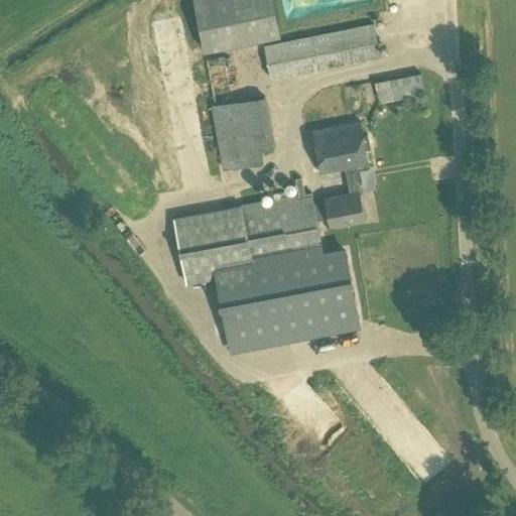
[(270,0),(194,0),(204,49),(277,35),(270,0)]
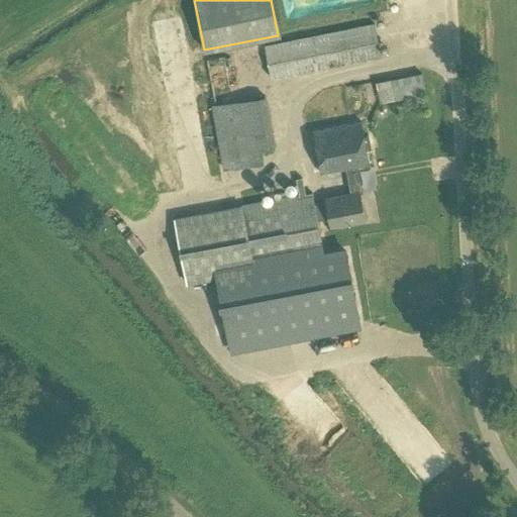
[(287,0),(289,13),(335,6),(335,2),(349,0),(287,0)]
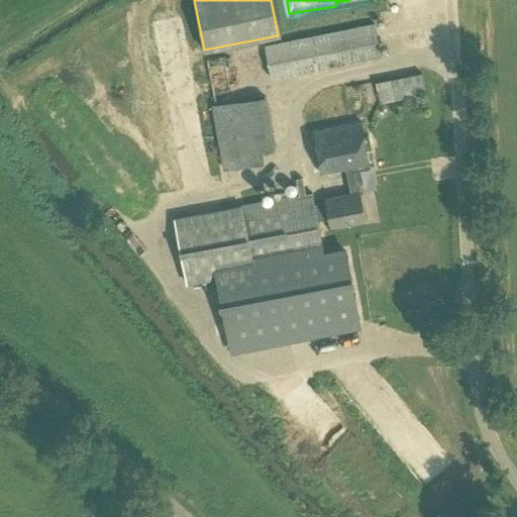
[(270,79),(381,56),(375,24),(263,46),(270,79)]
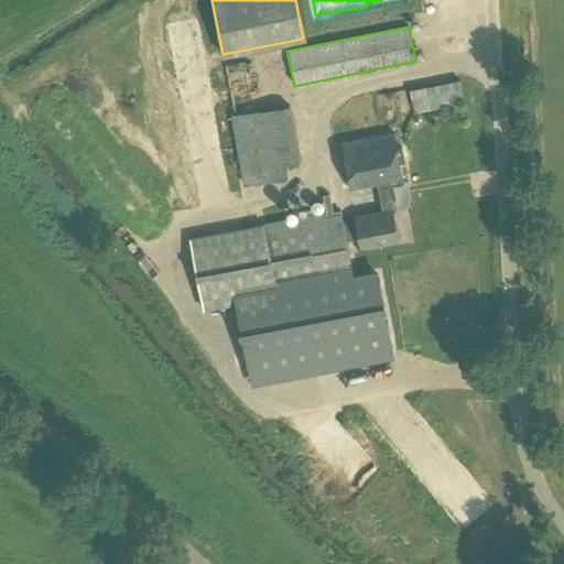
[(414,87),(421,112),(469,98),(463,74),(414,87)]
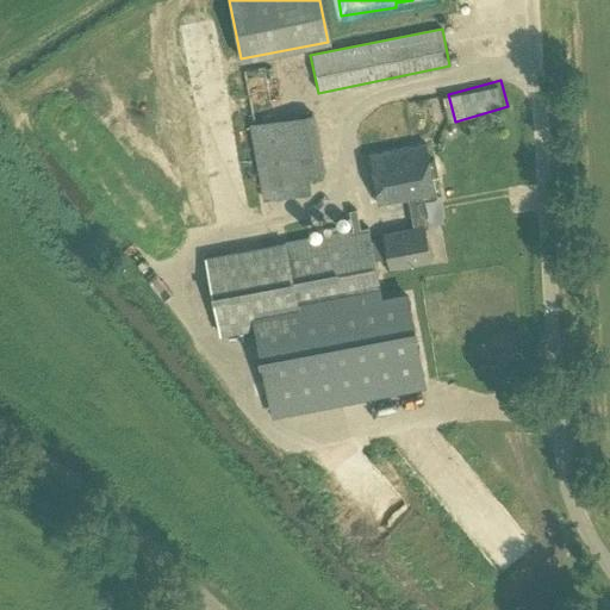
[(225,92),(200,94),(203,110),(226,107),(225,92)]
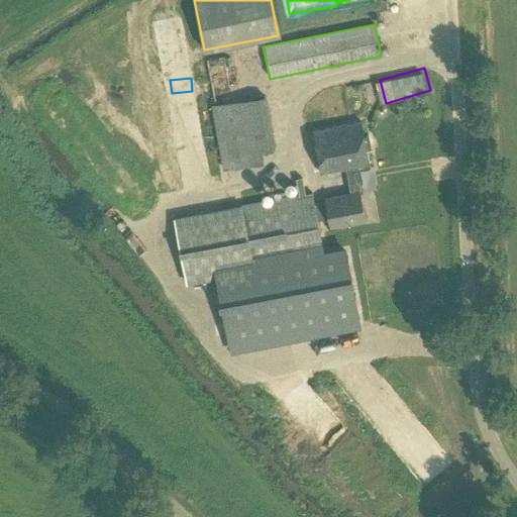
[(222,171),(264,163),(261,147),(275,144),(267,95),(211,105),(222,171)]
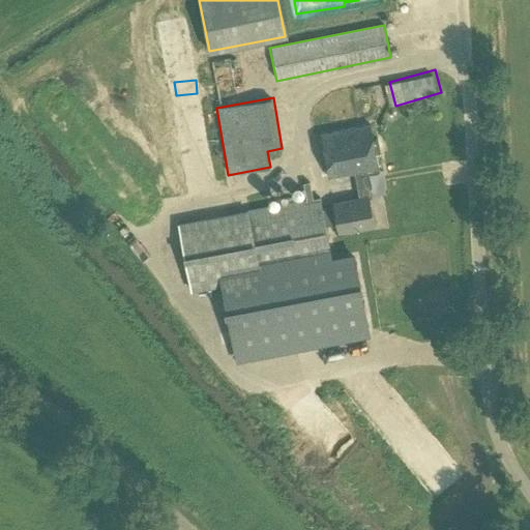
[(355,176),(366,174),(379,171),(378,168),(370,124),(321,134),(329,177),(355,172),(355,176)]
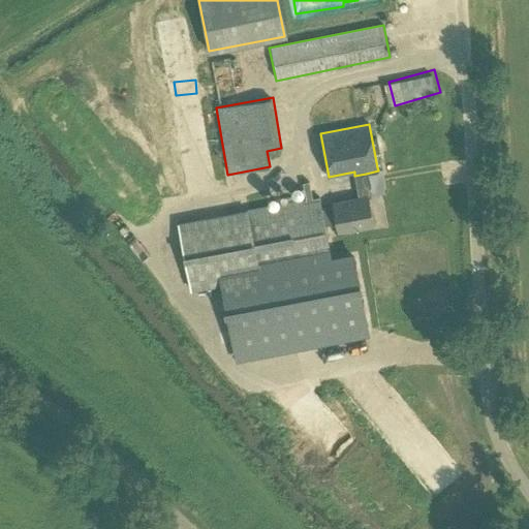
[(368,196),(368,197),(371,196),(366,174),(354,176),(359,197),(360,198),(368,196)]
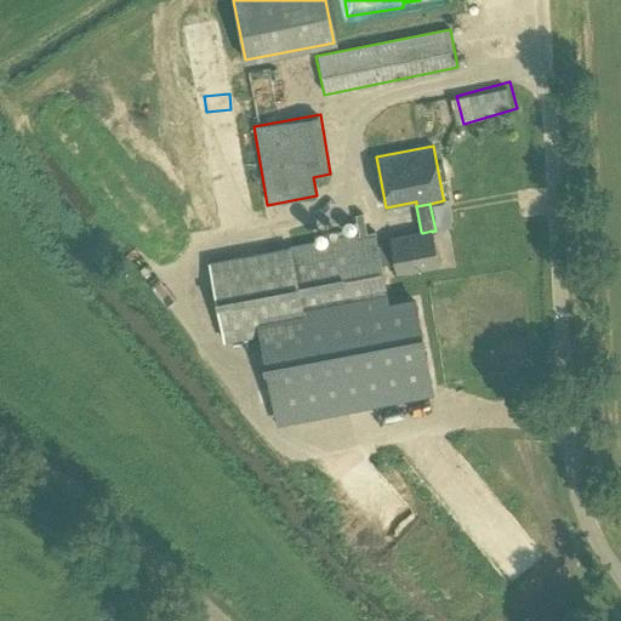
[(422,233),(421,232),(391,238),(391,243),(377,245),(375,232),(210,263),(224,340),(257,334),(274,421),(432,391),(414,294),(388,298),(381,263),(394,261),(397,273),(438,265),(432,232),(432,231),(422,233)]
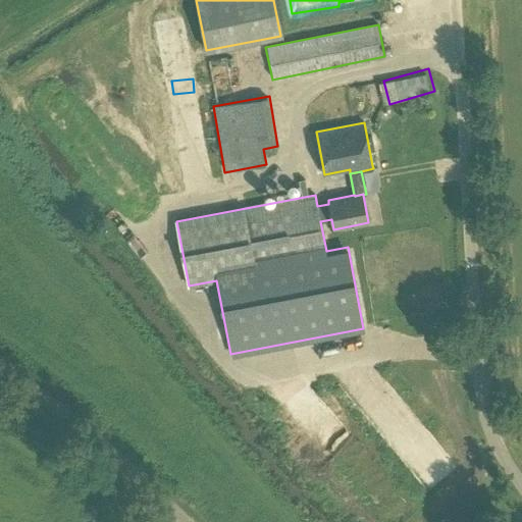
[(79,447),(74,451),(73,452),(79,456),(83,451),(79,447)]
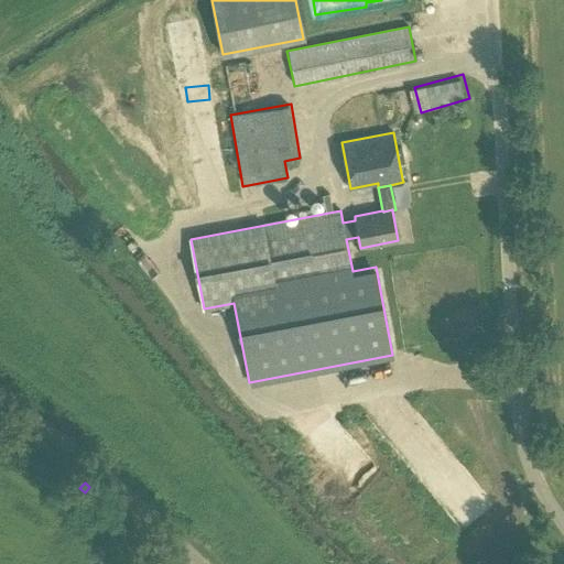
[(478,501),(457,514),(463,524),(485,511),(478,501)]
